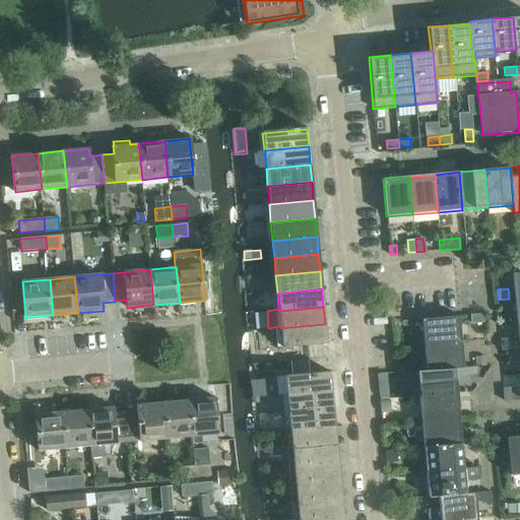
[(459,316),(420,319),(424,345),(461,342),(459,316)]
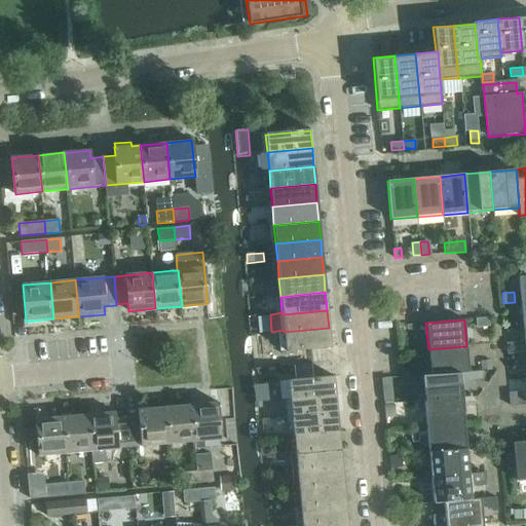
[(329,328),(284,332),(286,350),(330,346),(329,328)]
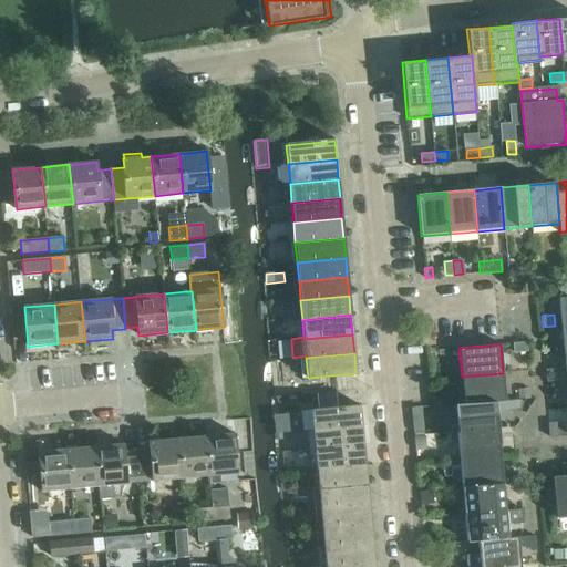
[(556,383),(566,381),(566,353),(564,354),(565,375),(560,375),(560,372),(557,369),(547,370),(548,383),(556,383)]
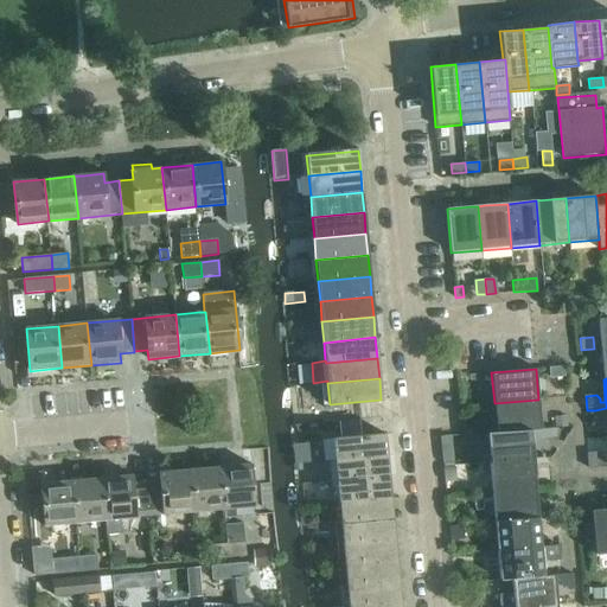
[(542,429),(538,400),(494,403),(497,432),(497,434),(531,430),(542,429)]
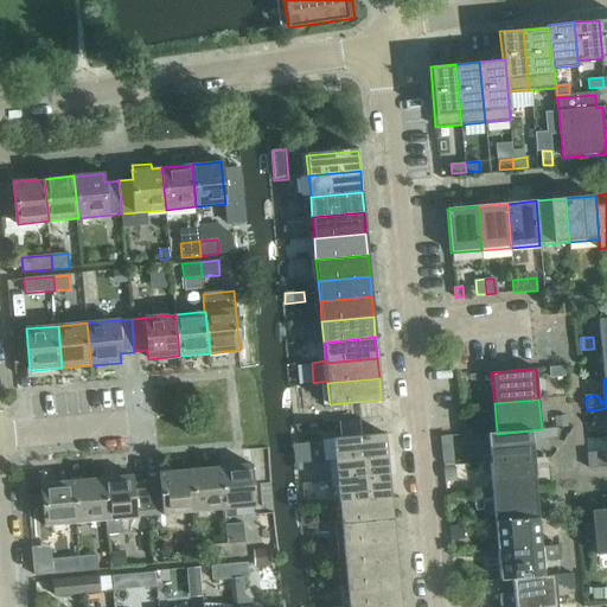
[(606,414),(606,421),(606,408),(595,410),(595,415),(606,414)]
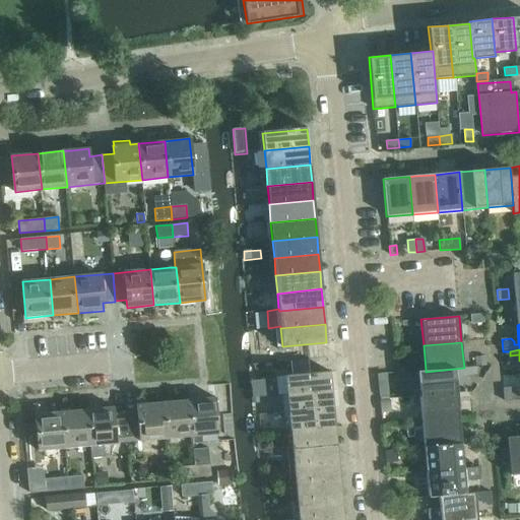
[(484,354),(474,355),(475,365),(485,364),(484,354)]
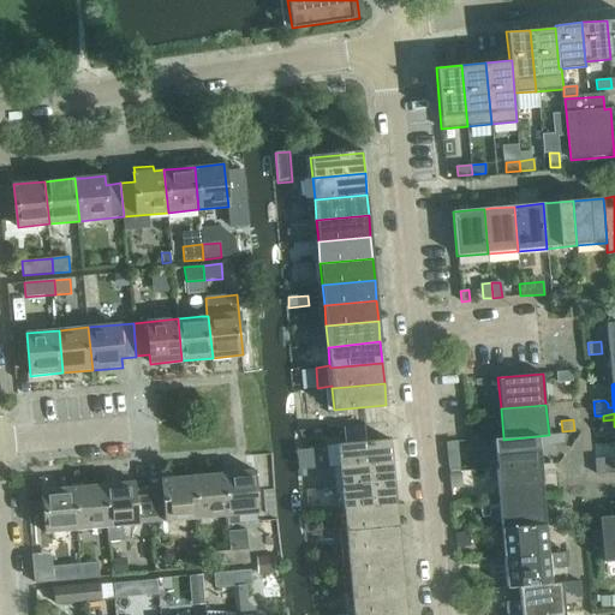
[(364,425),(344,427),(346,445),(366,442),(364,425)]
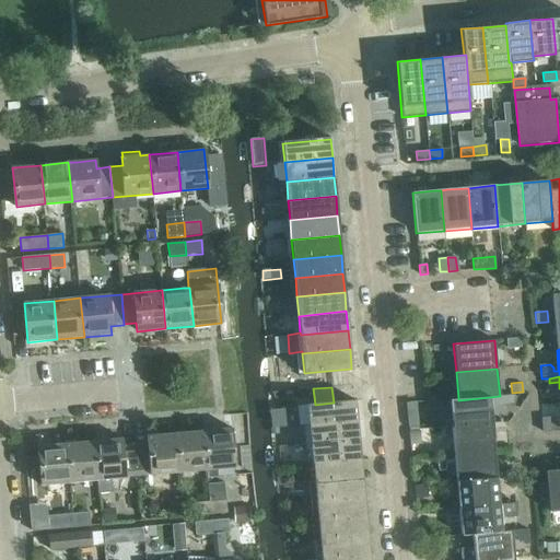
[(452,427),(492,423),(490,397),(458,400),(458,398),(448,399),(452,427)]
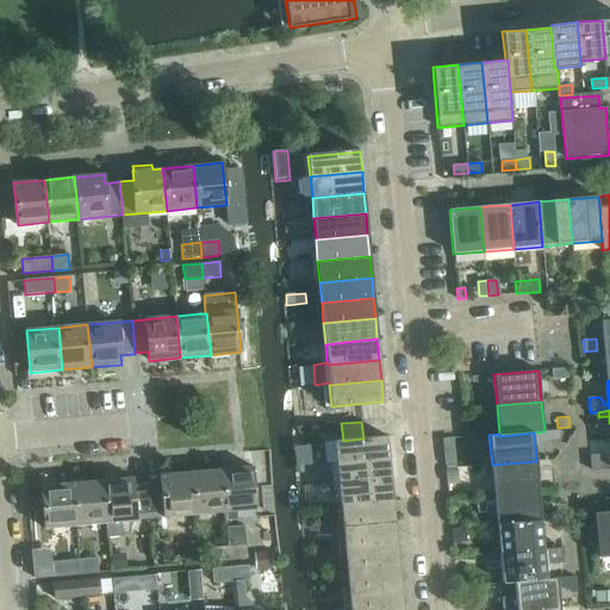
[(388,459),(386,436),(363,439),(343,441),(329,442),(330,464),(336,464),(388,459)]
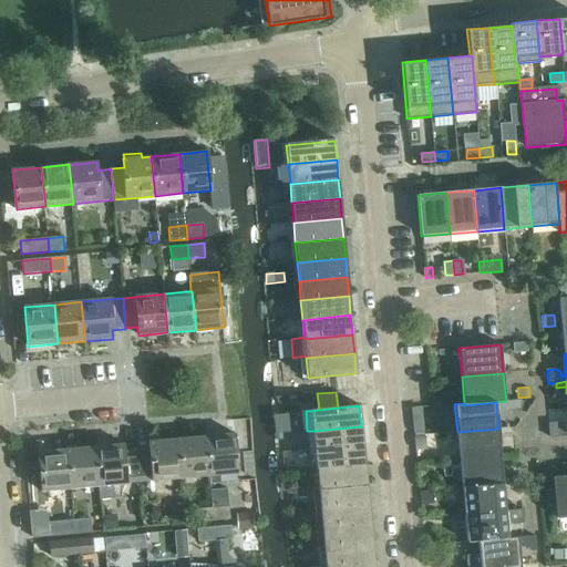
[(295,411),(276,412),(278,431),(296,430),(295,411)]
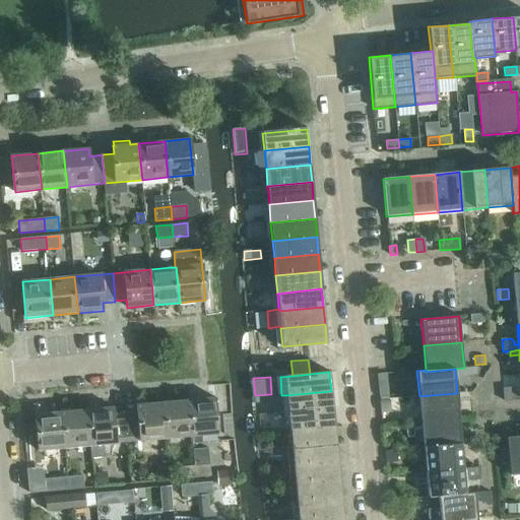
[(387,385),(378,386),(380,398),(388,398),(387,385)]
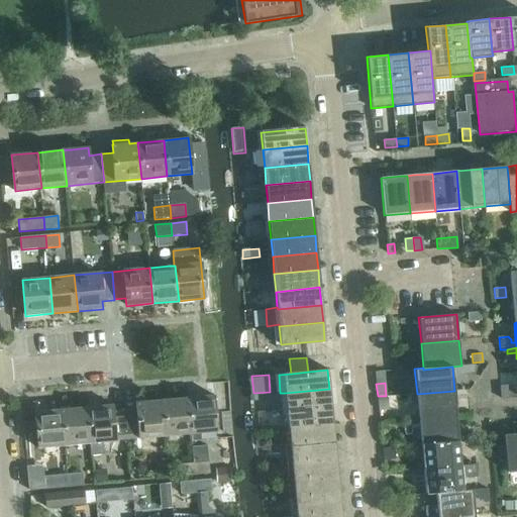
[(512,385),(501,386),(502,399),(514,398),(512,385)]
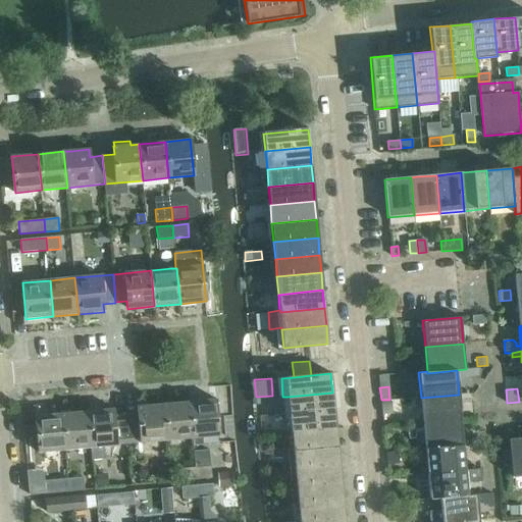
[(288,397),(290,414),(290,415),(333,411),(332,393),(288,397)]
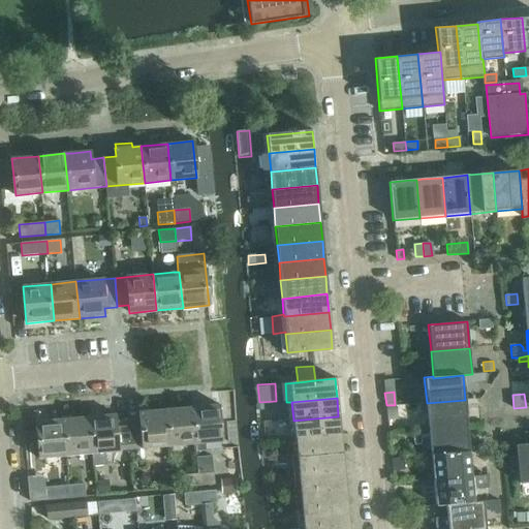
[(465,400),(427,403),(429,429),(468,426),(465,400)]
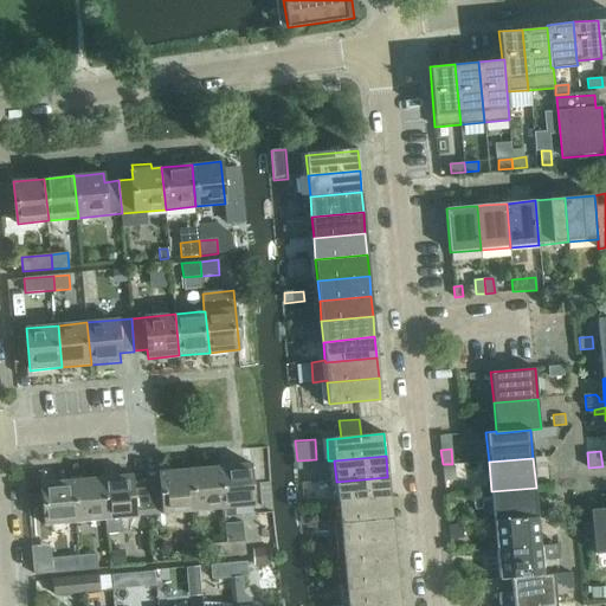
[(236,516),(234,507),(253,504),(250,464),(220,466),(224,508),(223,508),(224,517),(236,516)]
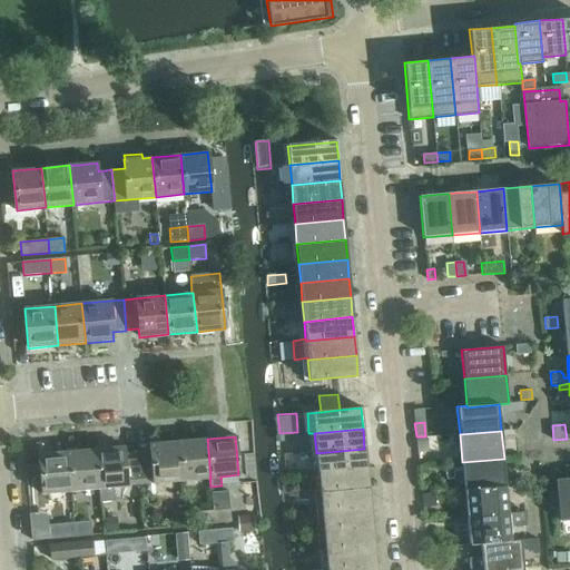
[(426,438),(416,439),(418,452),(428,451),(426,438)]
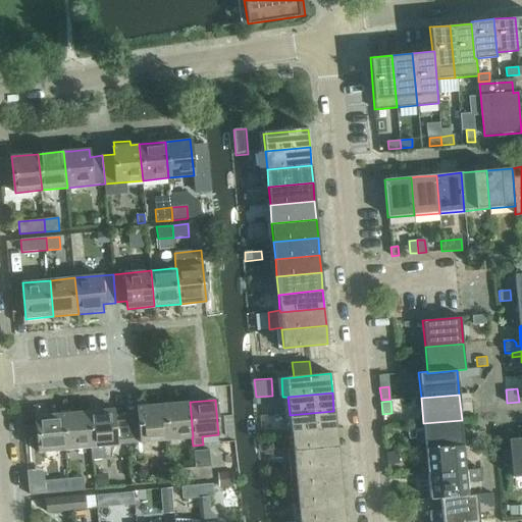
[(167,439),(192,437),(193,437),(190,402),(164,405),(167,439)]
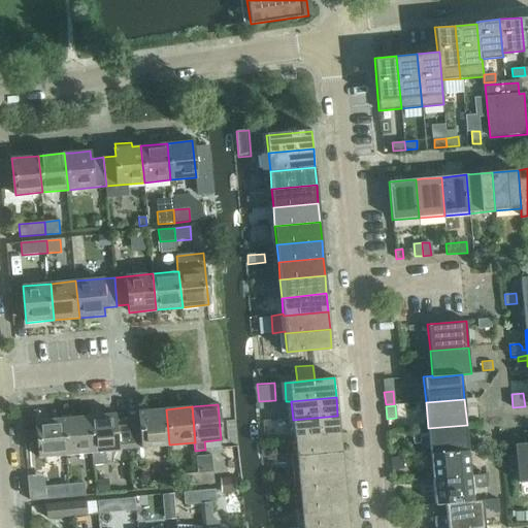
[(139,421),(128,422),(131,449),(169,444),(166,409),(138,411),(139,421)]
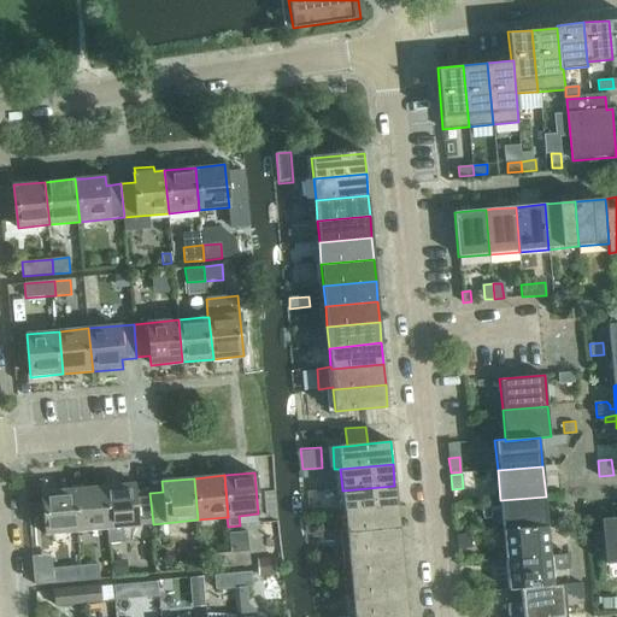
[(123,541),(122,527),(153,524),(150,493),(134,494),(133,485),(104,487),(107,528),(106,528),(107,542),(111,546),(121,545),(123,541)]
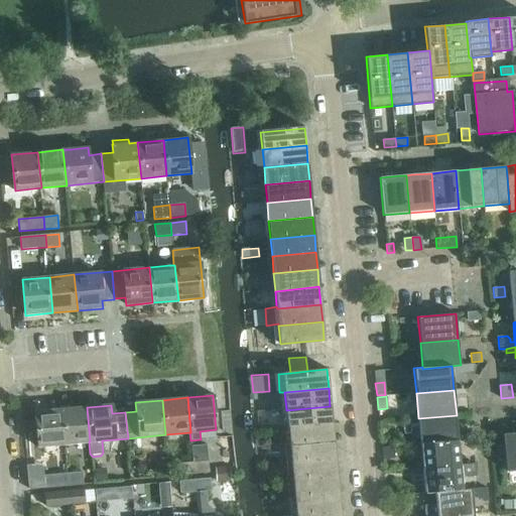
[(330,406),(286,410),(288,427),(332,423),(330,406)]
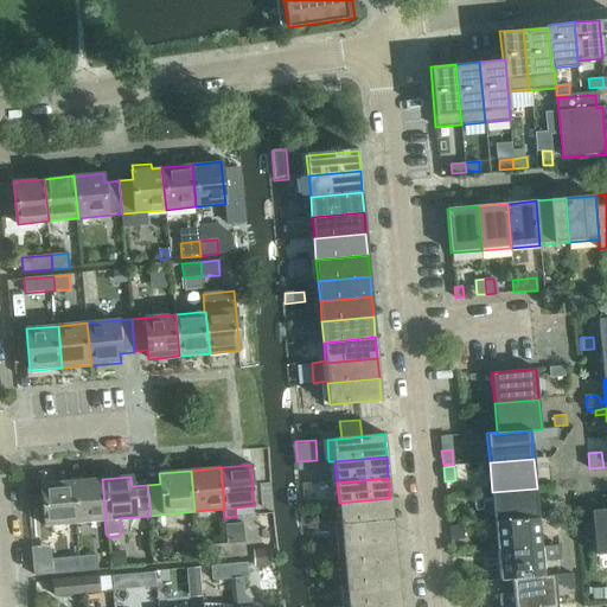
[(76,522),(104,519),(106,519),(102,479),(72,483),(76,522)]
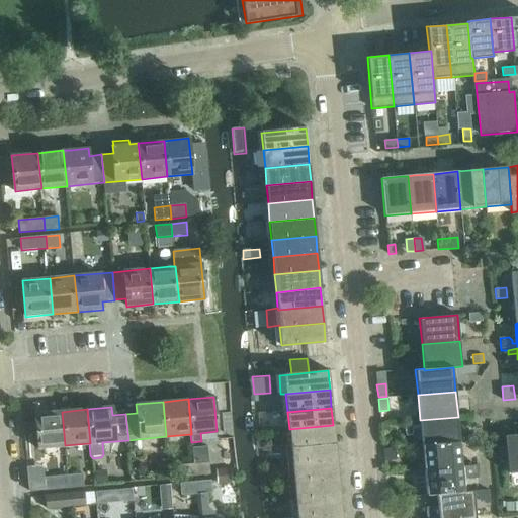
[(65,445),(62,412),(36,414),(39,448),(65,445)]
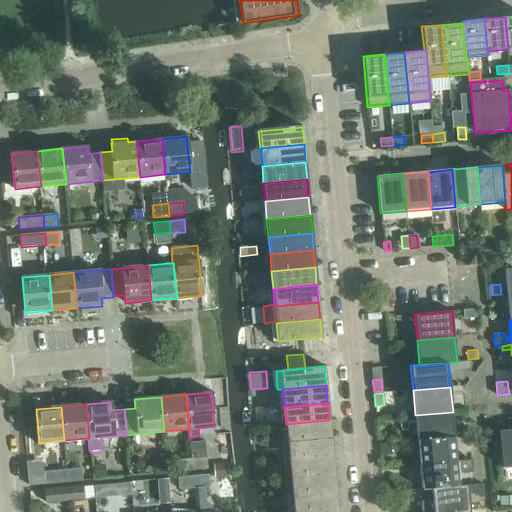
[(453,412),(415,415),(418,440),(455,436),(453,412)]
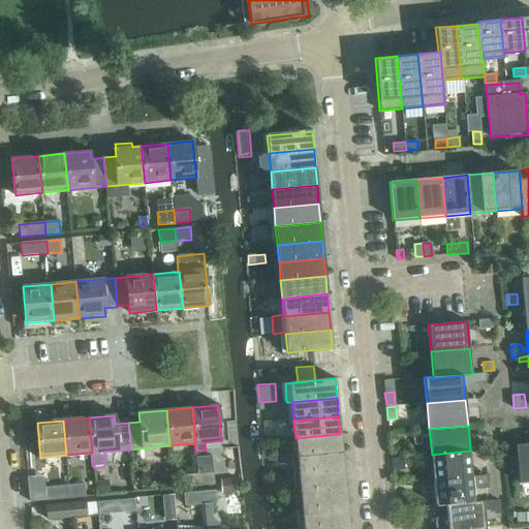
[(38,430),(24,432),(25,444),(39,443),(38,430)]
